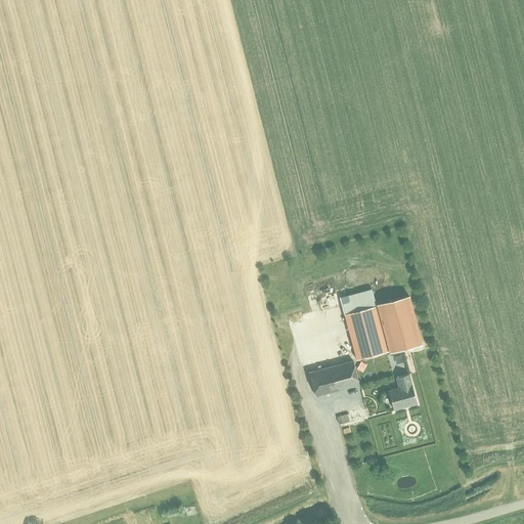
[(336,281),(352,275),(349,269),(334,275),(336,281)]
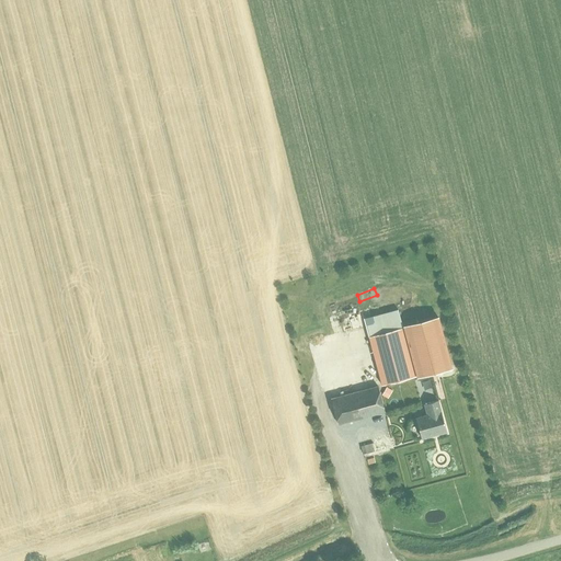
[(398,310),(371,317),(373,322),(365,324),(381,385),(415,376),(451,366),(437,315),(401,323),(398,310)]
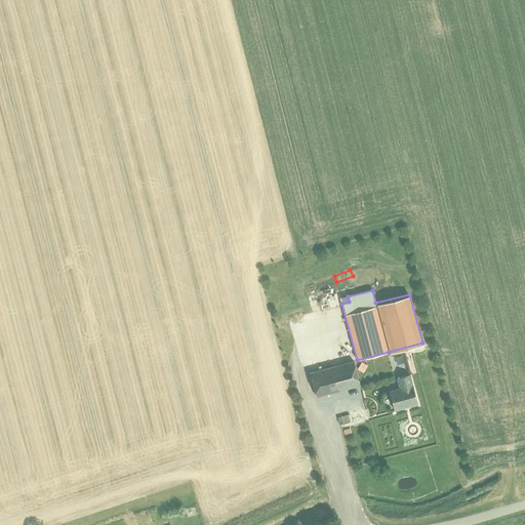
[(316,397),(360,386),(353,361),(310,373),(316,397)]
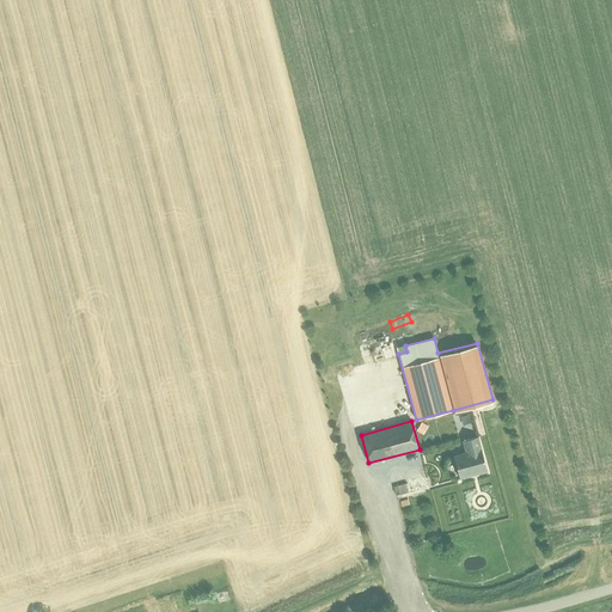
[(421,422),(416,430),(423,434),(428,426),(421,422)]
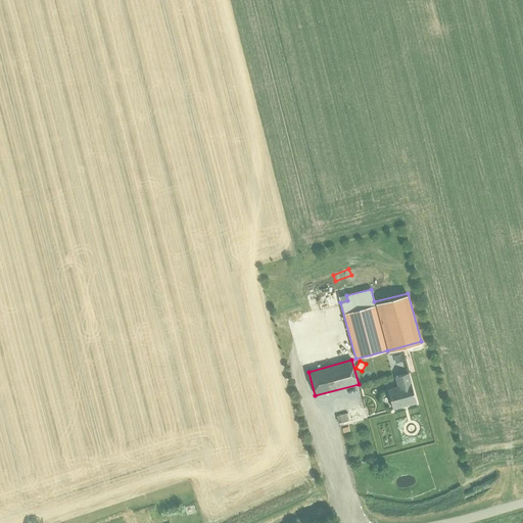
[(397,387),(387,390),(392,409),(416,401),(411,383),(409,374),(395,377),(397,387)]
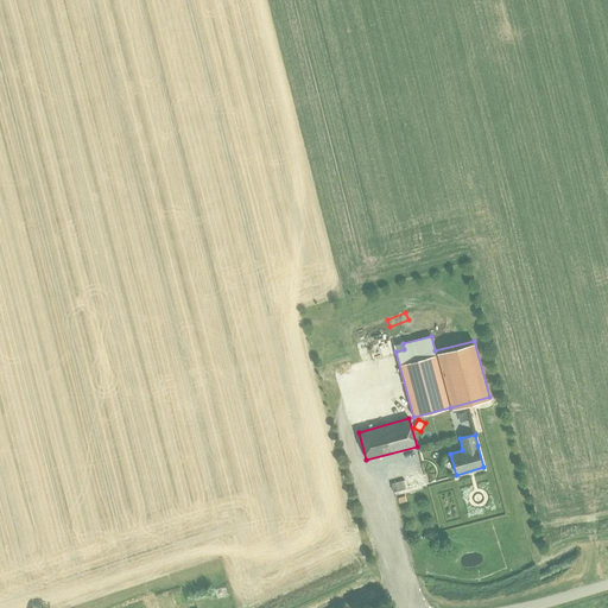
[(393,492),(407,488),(405,480),(391,483),(393,492)]
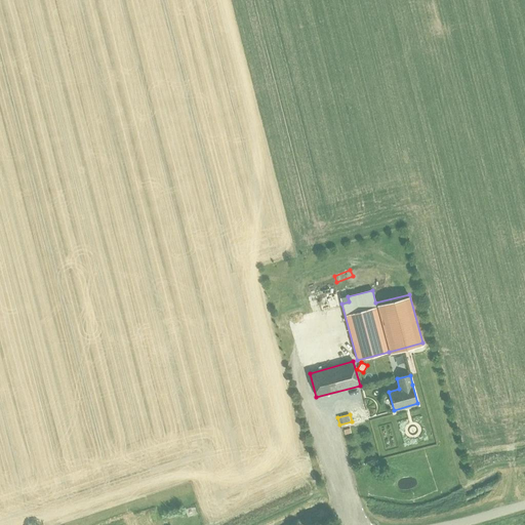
[(157,524),(156,514),(144,516),(145,524),(157,524)]
